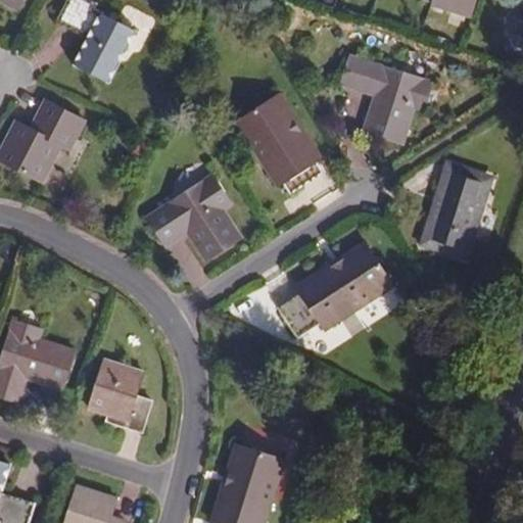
[(110,79),(136,30),(94,8),(96,3),(89,0),(68,0),(59,18),(91,35),(78,62),(110,79)]
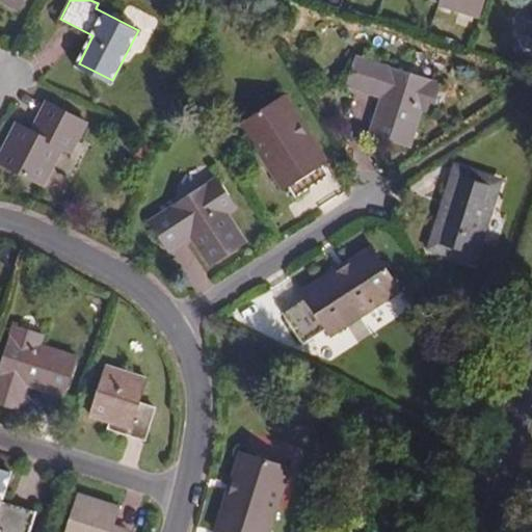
[(447,0),(479,10),(482,0),(447,0)]
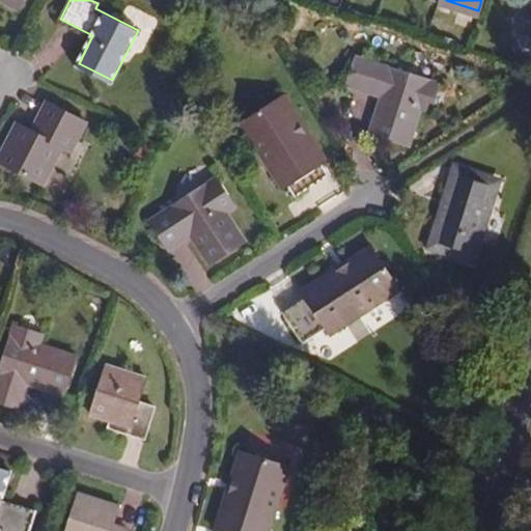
[(395,102),(403,74),(330,51),(322,80),(346,87),(336,124),(374,137),(386,100),(395,102)]
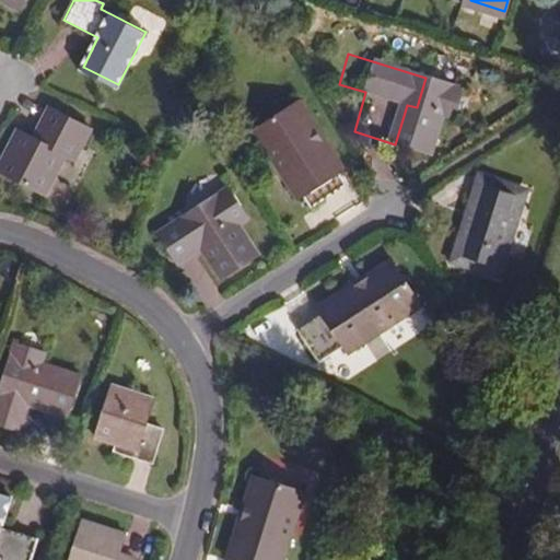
[(319,127),(303,102),(256,130),(299,199),(306,196),(313,207),(348,185),(314,130),(319,127)]
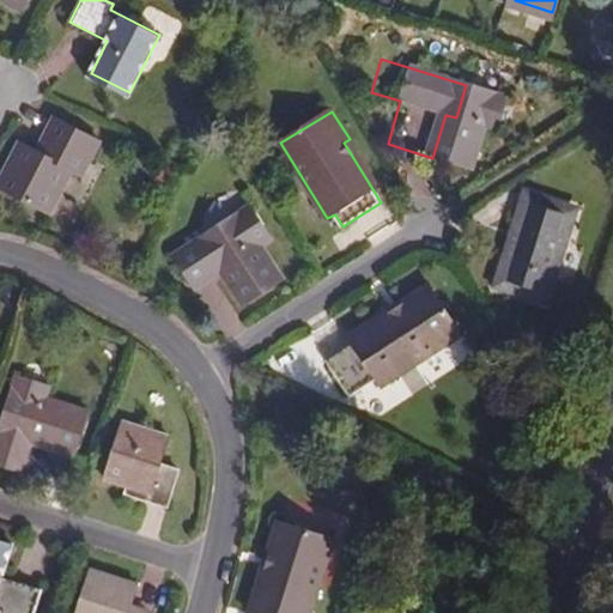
[(101,139),(62,120),(44,152),(20,139),(0,181),(0,184),(50,211),(73,168),(84,174),(101,139)]
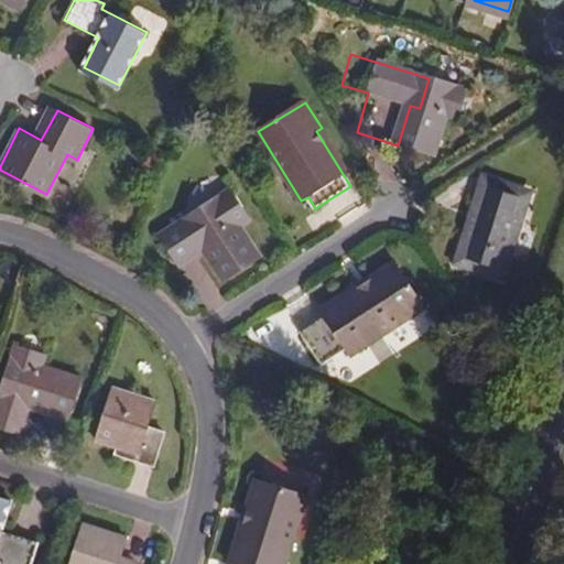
[(502,274),(530,192),(488,179),(461,260),(502,274)]
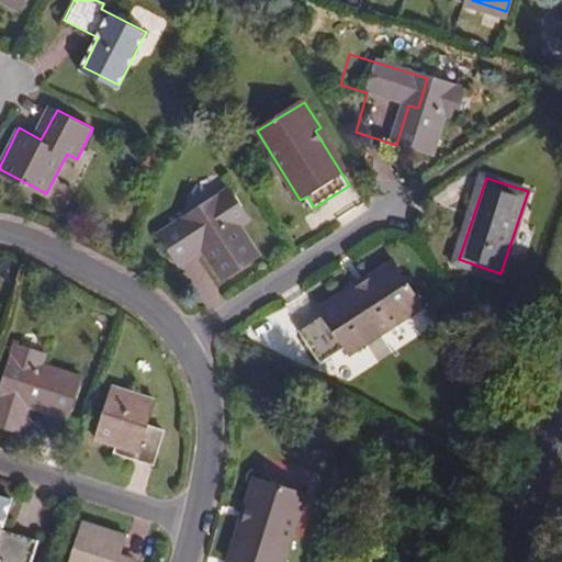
[(245,213),(228,187),(158,229),(176,256),(199,243),(221,277),(258,255),(236,218),(245,213)]
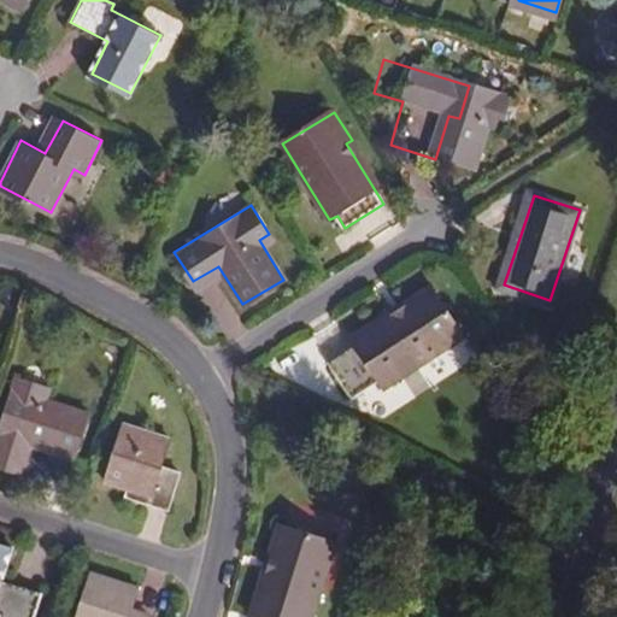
[(466,331),(433,281),(406,299),(409,306),(354,341),(354,344),(329,360),(353,393),(378,377),(383,385),(466,331)]
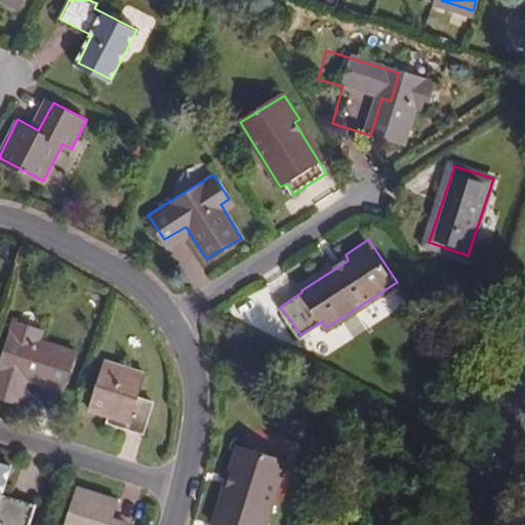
[(44,328),(12,318),(0,361),(0,396),(22,403),(30,377),(64,389),(76,349),(41,337),(44,328)]
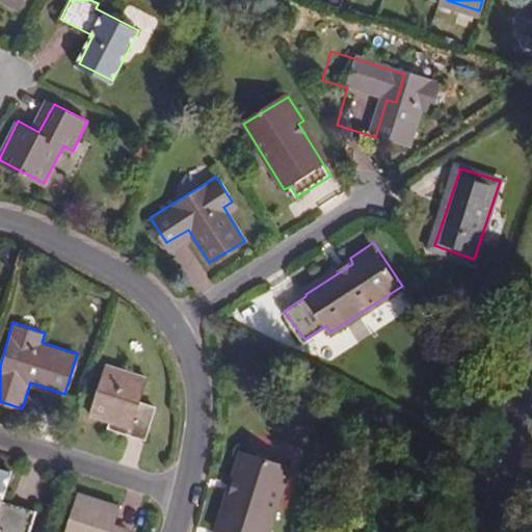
[(145,374),(105,362),(89,410),(111,418),(110,423),(143,434),(155,401),(139,396),(145,374)]
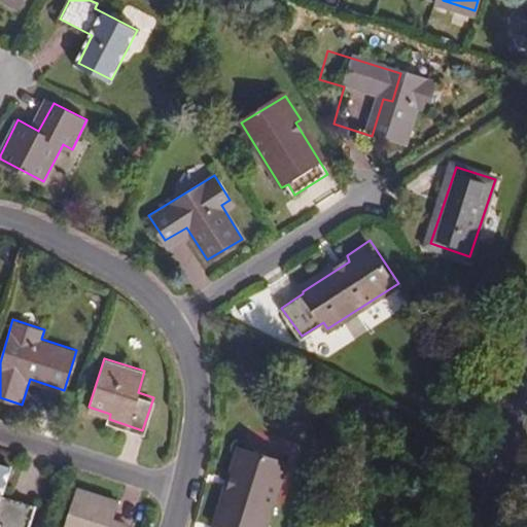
[(237,471),(219,525),(221,525),(220,526),(266,526),(288,458),(237,442),(229,469),(237,471)]
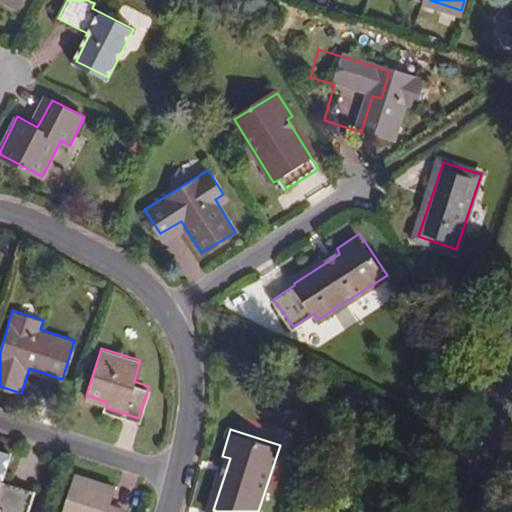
[(9,452),(0,449),(0,506),(2,507),(0,511),(27,511),(35,490),(2,479),(9,452)]
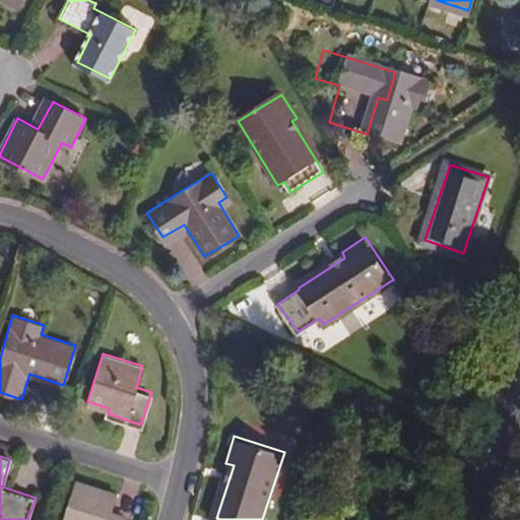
[(210,515),(216,518),(234,465),(225,463),(210,515)]
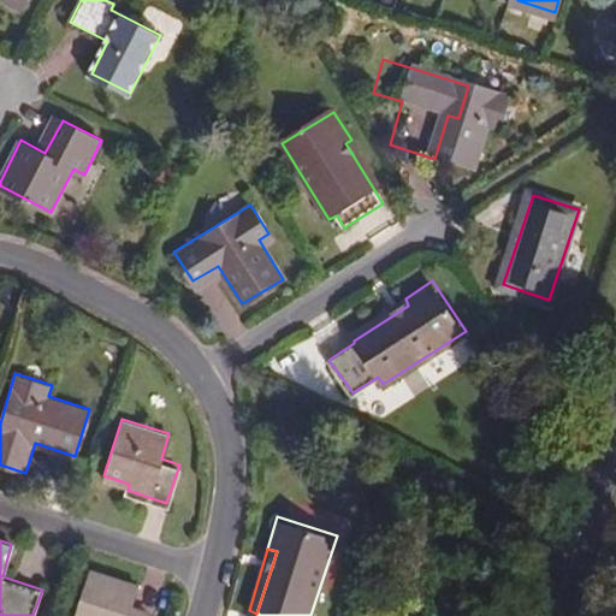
[(140,584),(92,568),(77,615),(140,615),(130,612),(140,584)]
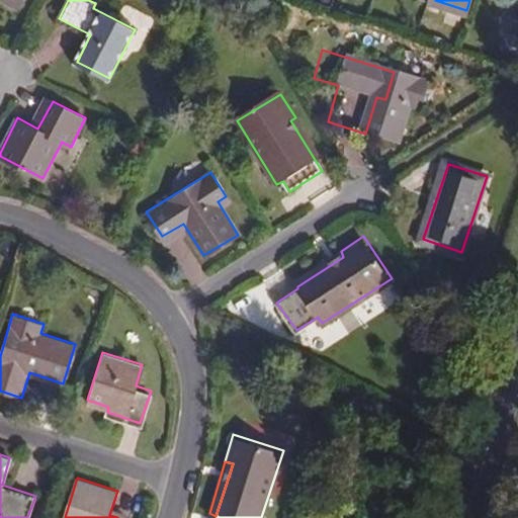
[(329,517),(331,515),(306,507),(303,517),(329,517)]
